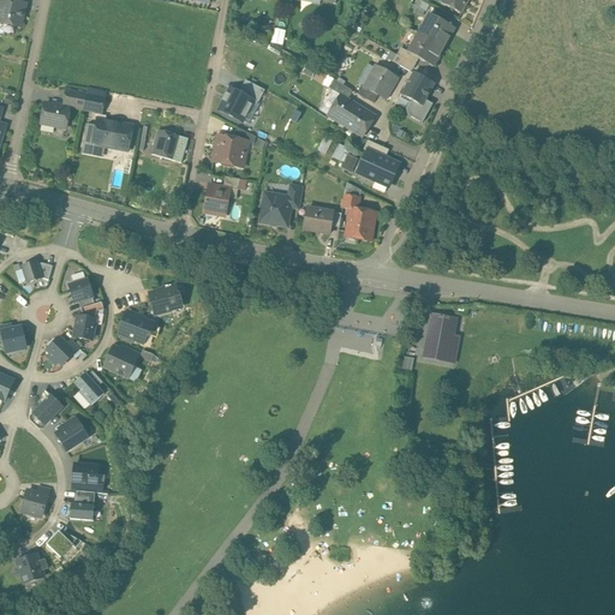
[(25,5),(4,0),(1,0),(0,7),(0,23),(19,28),(23,15),(25,5)]
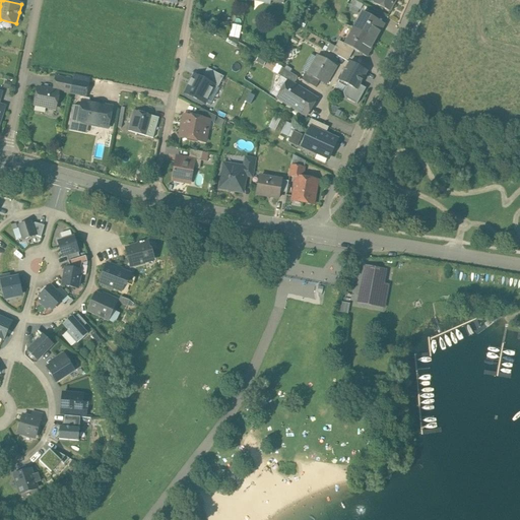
[(351,0),(349,4),(361,10),(363,5),(353,0),(351,0)]
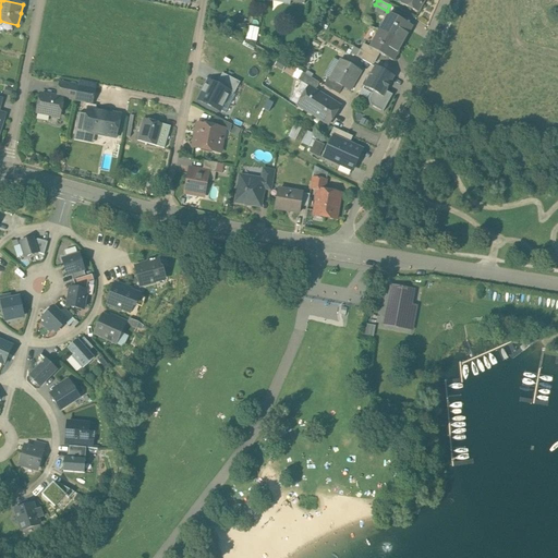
[(403,0),(402,3),(409,7),(408,9),(411,10),(412,8),(417,12),(424,0),(403,0)]
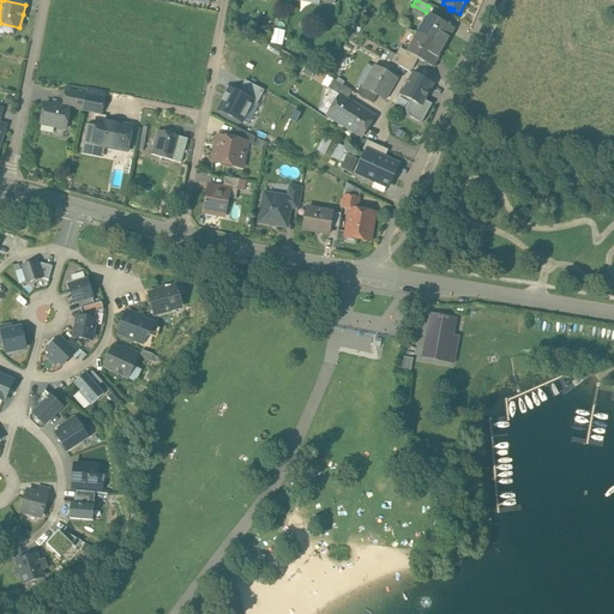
[(409,12),(422,19),(426,12),(413,5),(409,12)]
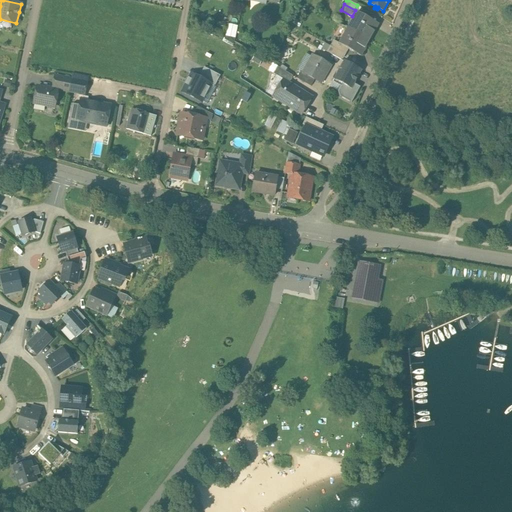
[(379,24),(358,12),(354,19),(355,20),(350,30),(369,41),(379,24)]
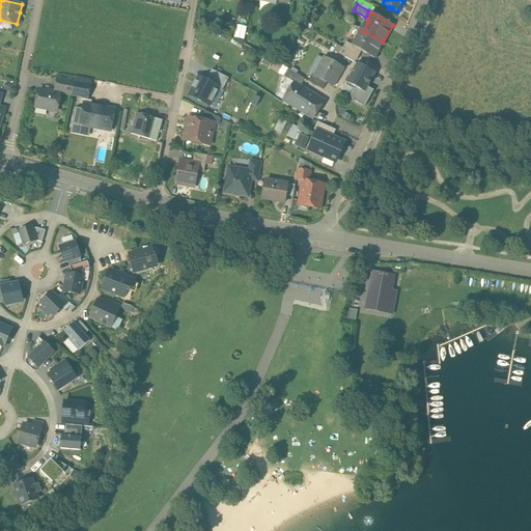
[(244,38),(246,26),(236,24),(233,36),(244,38)]
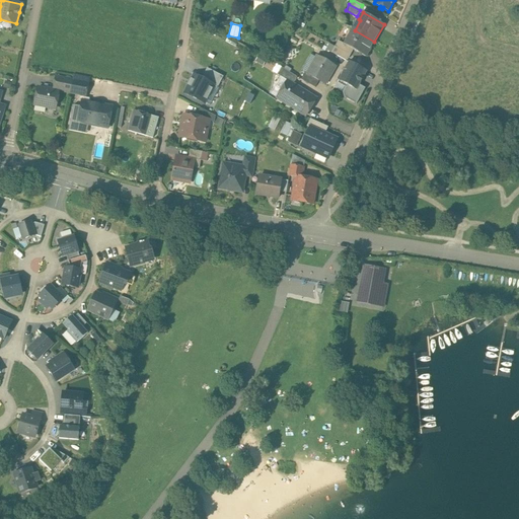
[(374,42),(355,30),(350,40),(349,39),(345,45),(345,46),(353,50),(365,57),(374,42)]
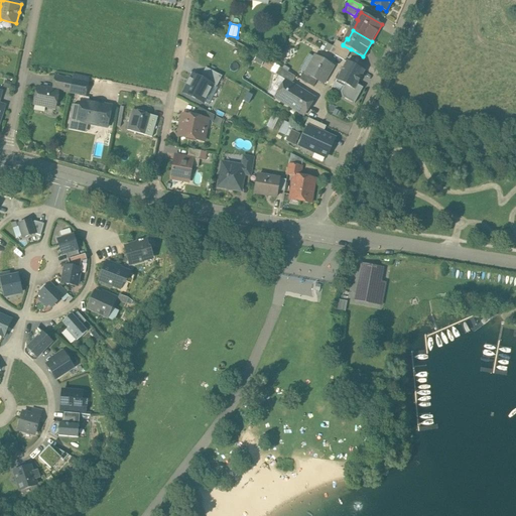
[(351,49),(343,45),(343,44),(340,43),(338,48),(348,54),(351,49)]
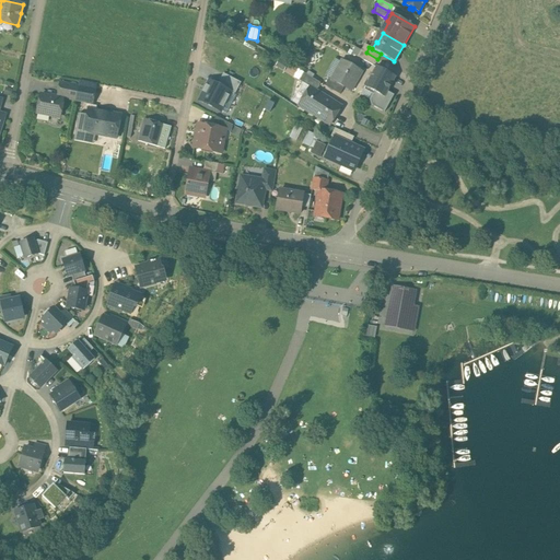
[(366,53),(361,50),(358,57),(374,66),(377,59),(366,53)]
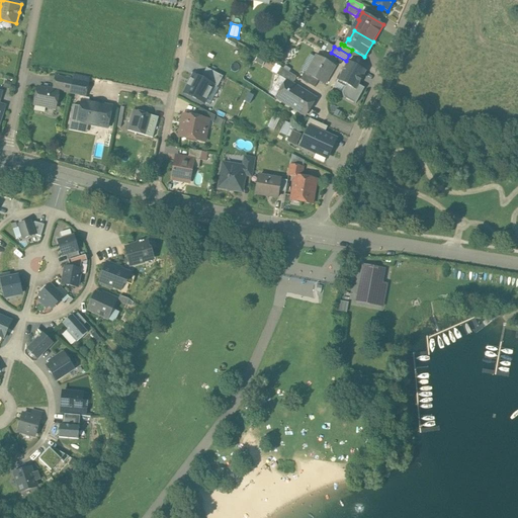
[(335,67),(318,57),(308,74),(308,75),(319,81),(325,84),(335,67)]
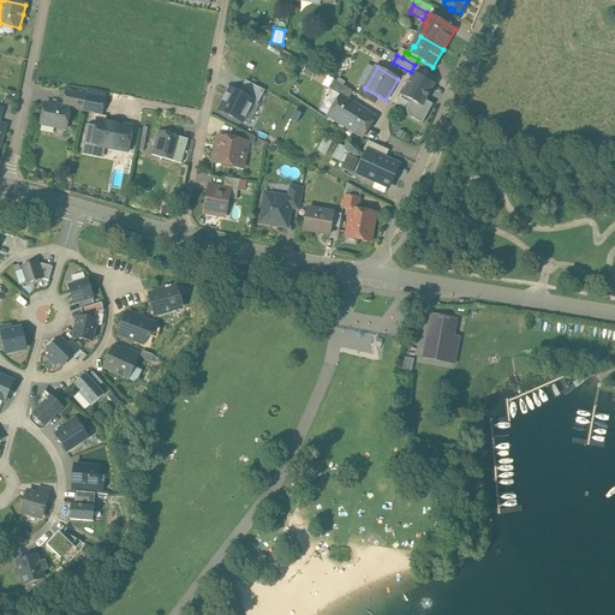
[(435,84),(413,73),(401,97),(422,108),(435,84)]
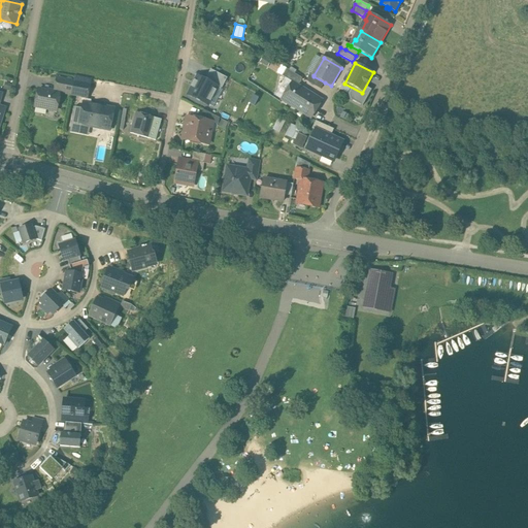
[(228,77),(210,69),(205,79),(197,75),(187,95),(205,104),(208,106),(219,88),(222,89),(228,77)]
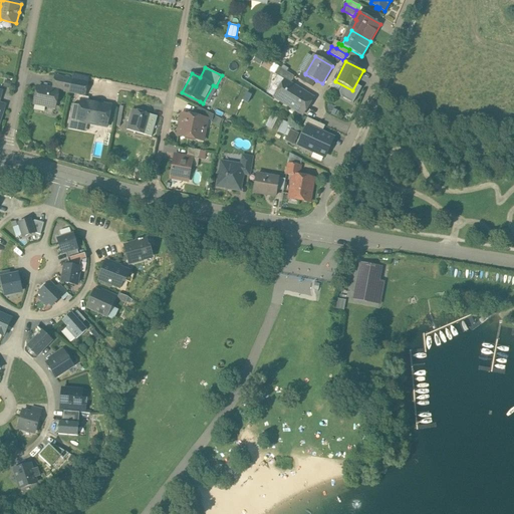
[(294,76),(279,67),(275,74),(284,80),(285,80),(290,83),(294,76)]
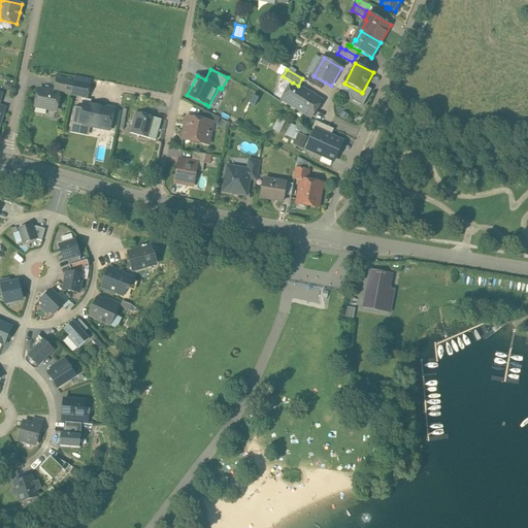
[(325,83),(314,76),(314,75),(310,74),(306,81),(321,90),(325,83)]
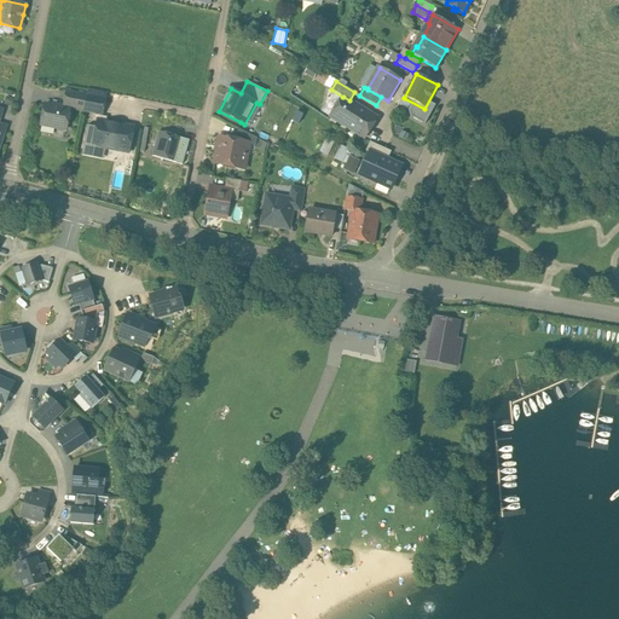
[(106,92),(87,88),(86,96),(105,99),(106,92)]
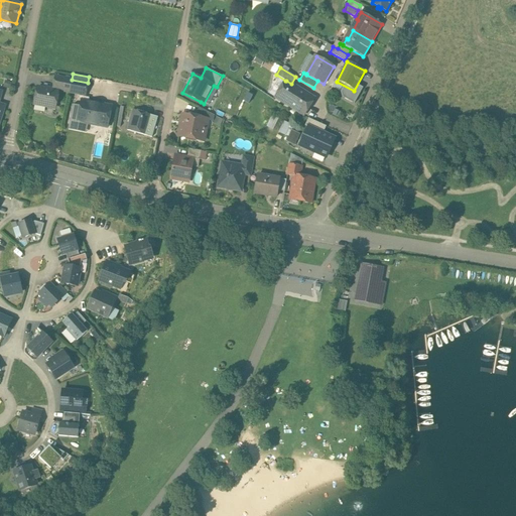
[(72,80),(56,77),(53,89),(58,90),(70,92),(72,80)]
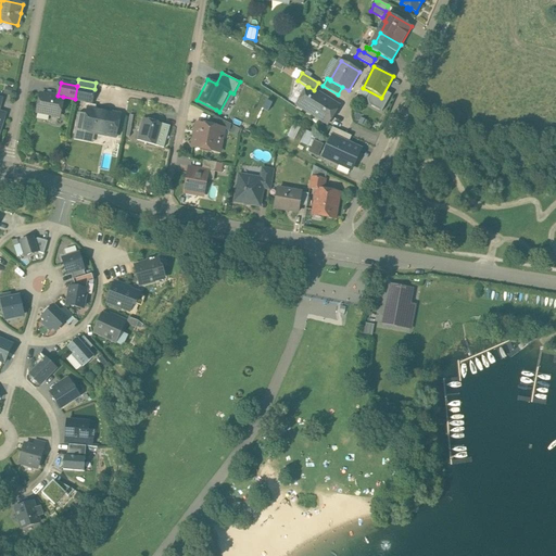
[(95,89),(77,86),(75,99),(91,102),(95,89)]
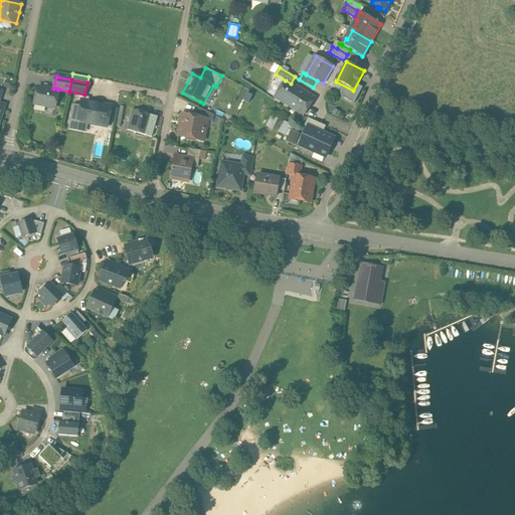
[(291,83),(286,80),(285,80),(275,98),(304,115),(314,98),(291,83)]
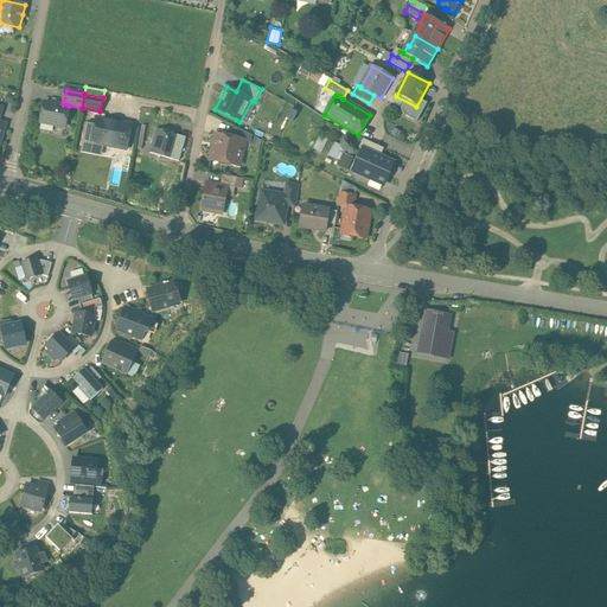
[(61,106),(44,103),(40,122),(65,127),(69,106),(63,104),(61,106)]
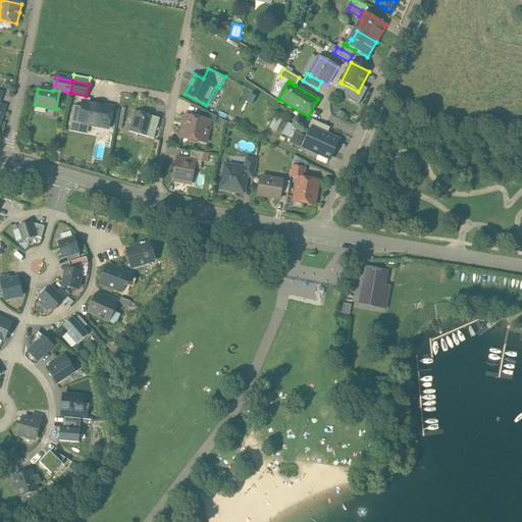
[(113,107),(83,101),(82,107),(74,106),(72,116),(80,117),(79,123),(108,129),(113,107)]
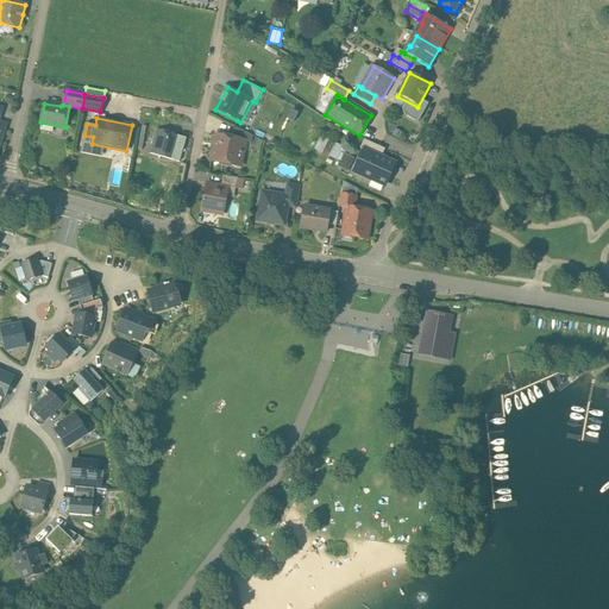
[(253,136),(234,126),(232,138),(242,140),(242,142),(252,143),(253,136)]
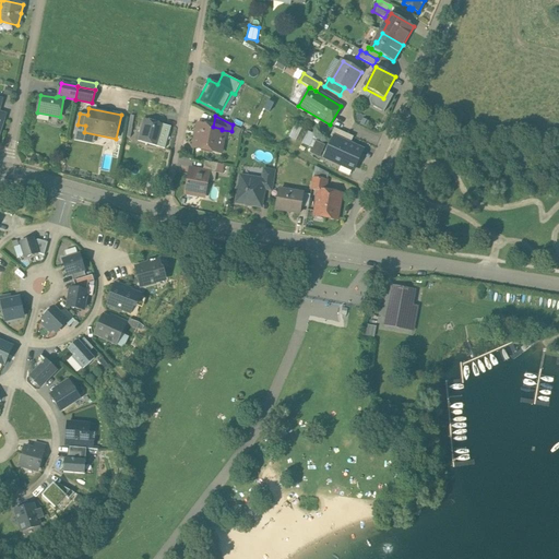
[(170,128),(143,120),(138,142),(164,150),(170,128)]
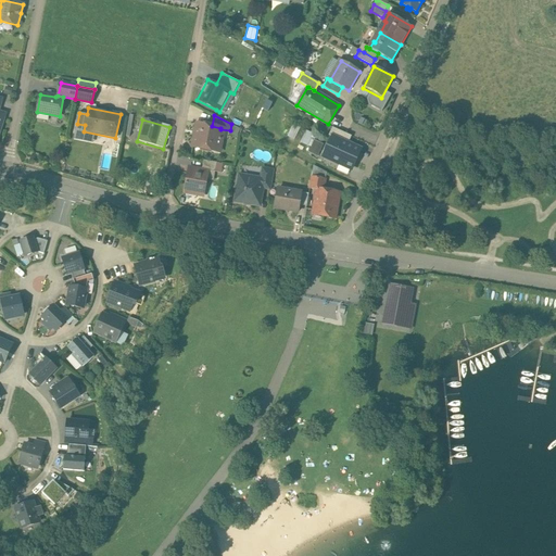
[(212,126),(198,124),(197,131),(196,131),(193,146),(206,148),(206,150),(218,152),(222,139),(219,138),(220,129),(220,128),(212,126)]
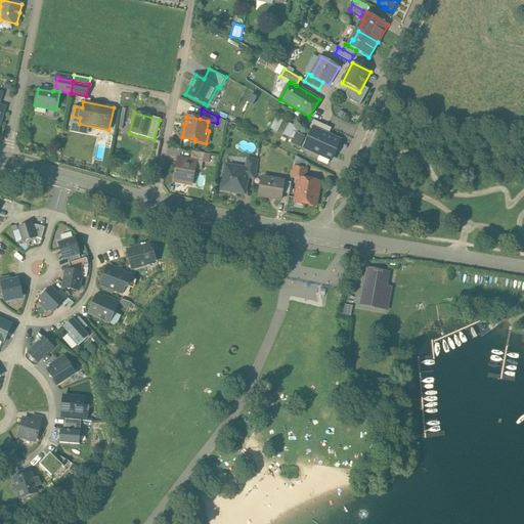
[(270,128),(277,131),(282,120),(276,117),(270,128)]
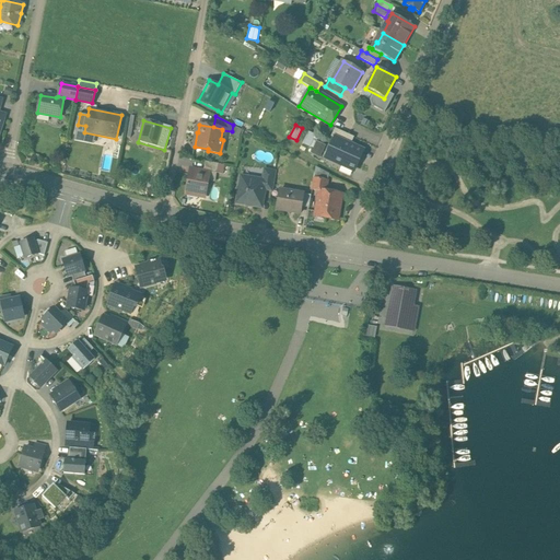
[(353,137),(335,128),(330,137),(335,138),(335,137),(350,144),(353,137)]
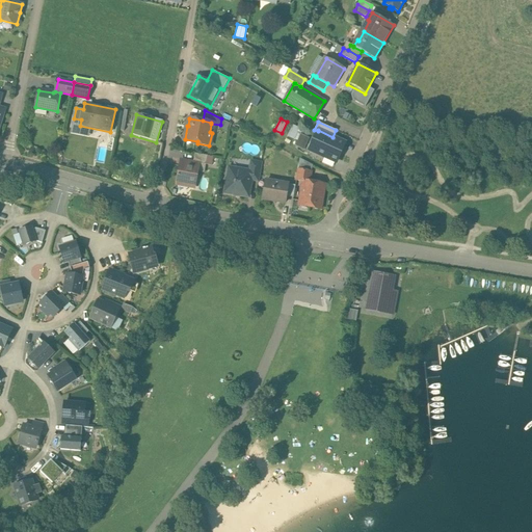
[(297,139),(299,127),(291,125),(288,137),(297,139)]
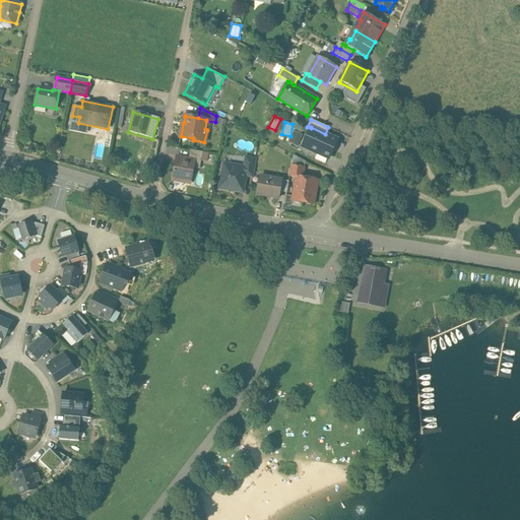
[(325,134),(311,127),(311,128),(303,146),(328,157),(337,139),(325,134)]
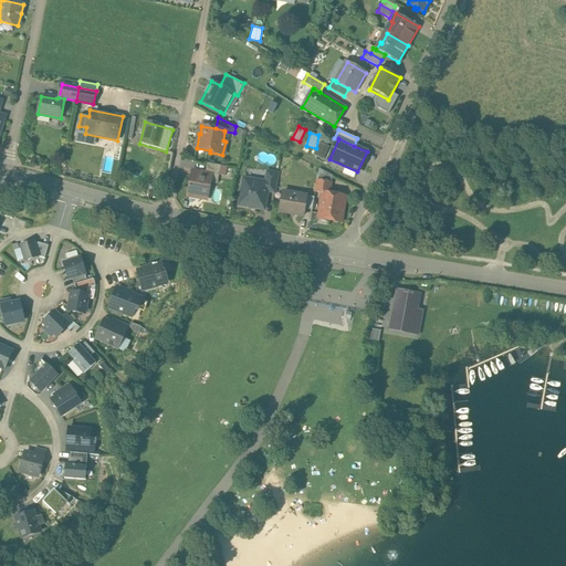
[(323,158),(327,145),(318,142),(315,155),(323,158)]
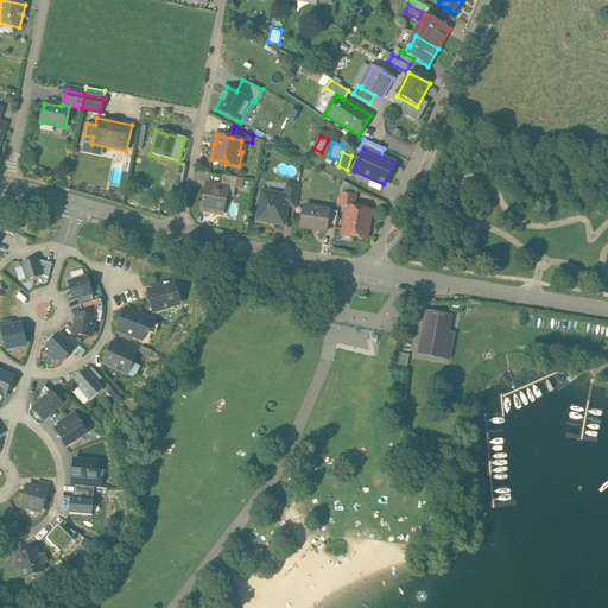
[(238,178),(223,176),(221,185),(228,187),(235,188),(238,178)]
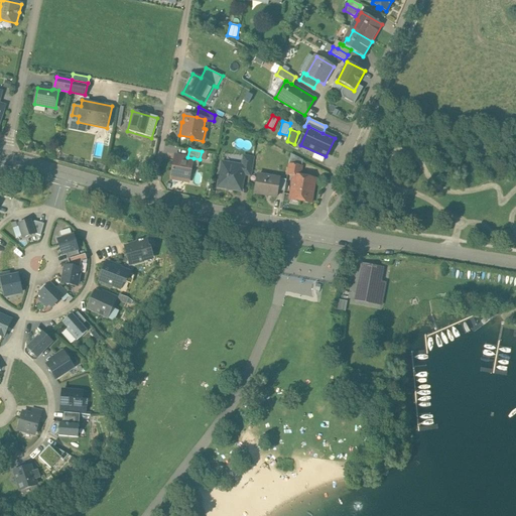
[(175,154),(170,178),(188,181),(194,158),(187,157),(175,154)]
